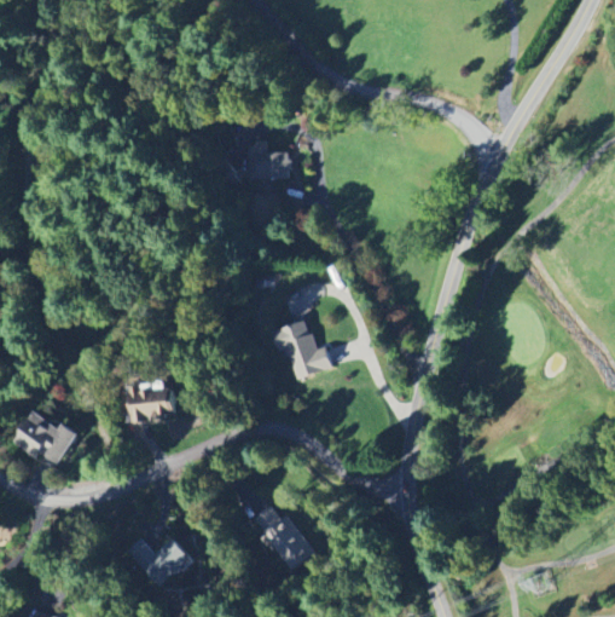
[(288,153),(265,154),(265,142),(244,143),(245,179),(289,178),(288,153)]
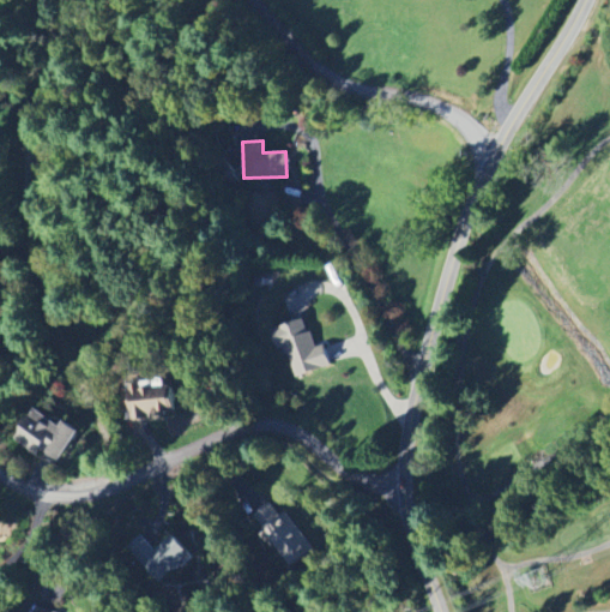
[(293,378),(330,365),(322,345),(313,348),(302,317),(273,328),(293,378)]
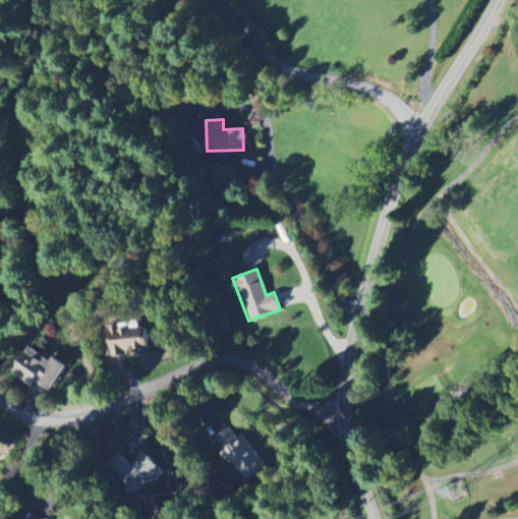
[(144,327),(105,328),(106,355),(145,353),(144,327)]
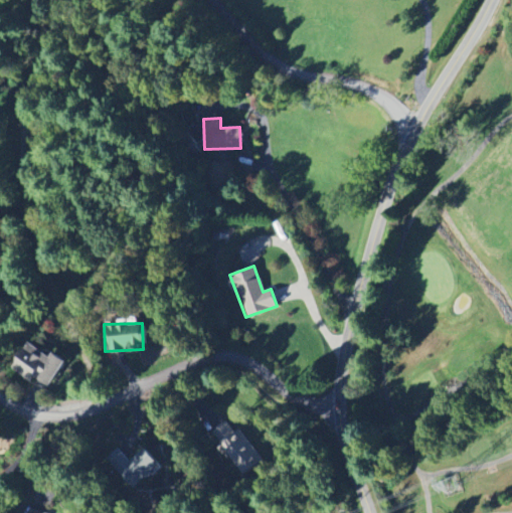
[(47,386),(65,360),(51,351),(48,355),(29,342),(12,367),(30,380),(33,376),(47,386)]
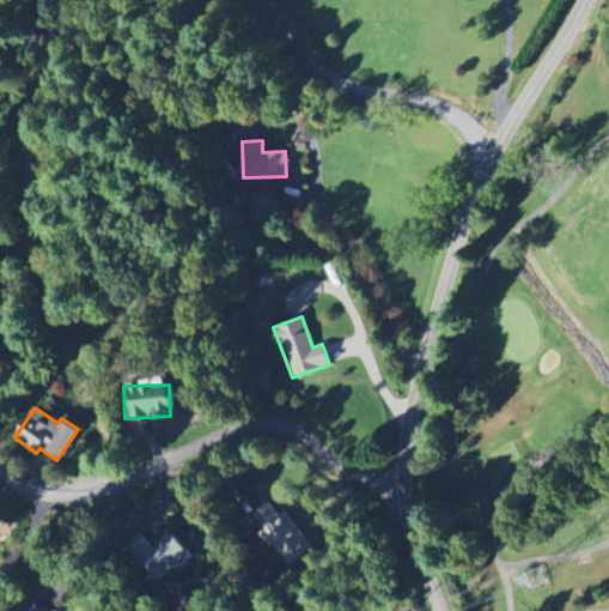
[(310,549),(284,509),(275,515),(251,481),(233,492),(282,567),(310,549)]
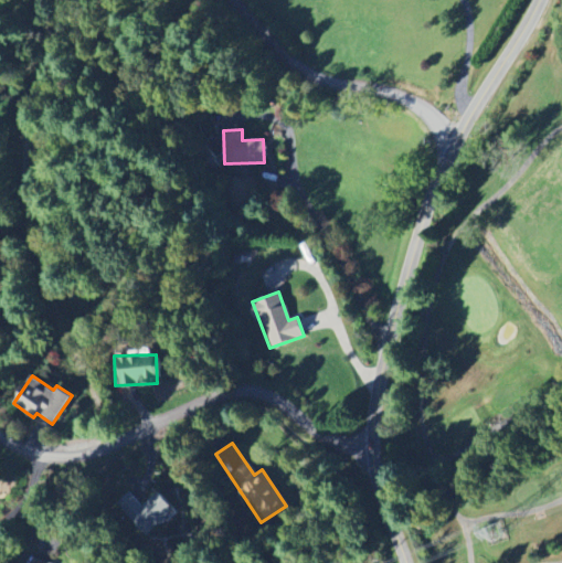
[(140,506),(126,491),(114,502),(145,535),(173,509),(157,490),(140,506)]
